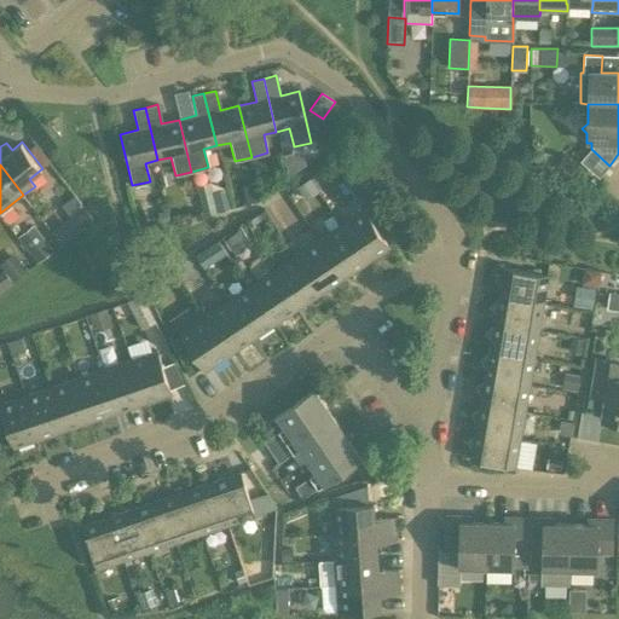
[(204,191),(209,212),(235,206),(230,185),(204,191)]
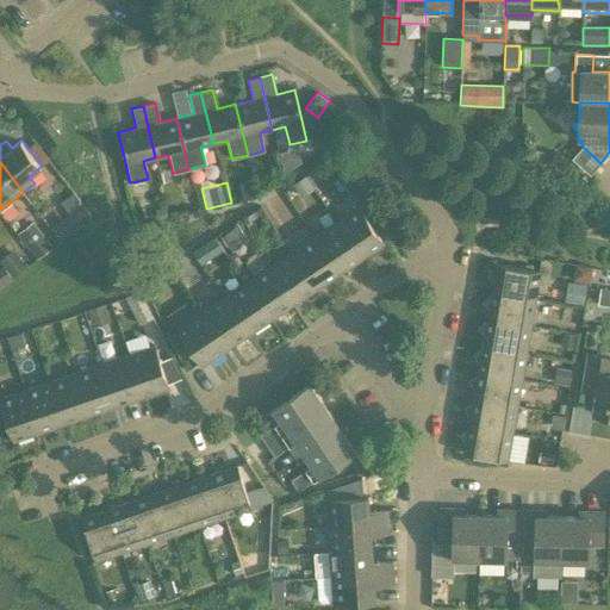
[(50,228),(60,241),(92,217),(82,204),(50,228)]
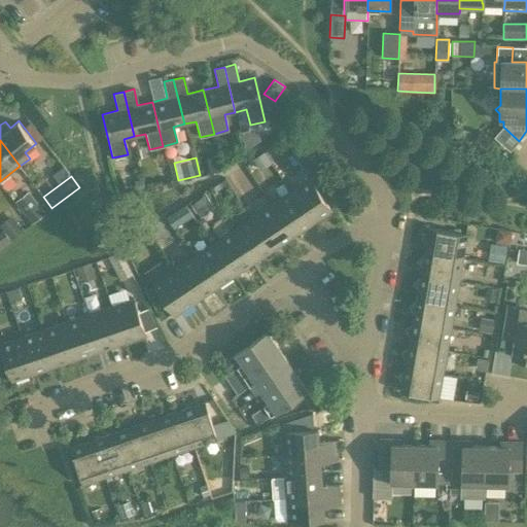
[(312,223),(331,210),(310,178),(290,191),(312,223)]
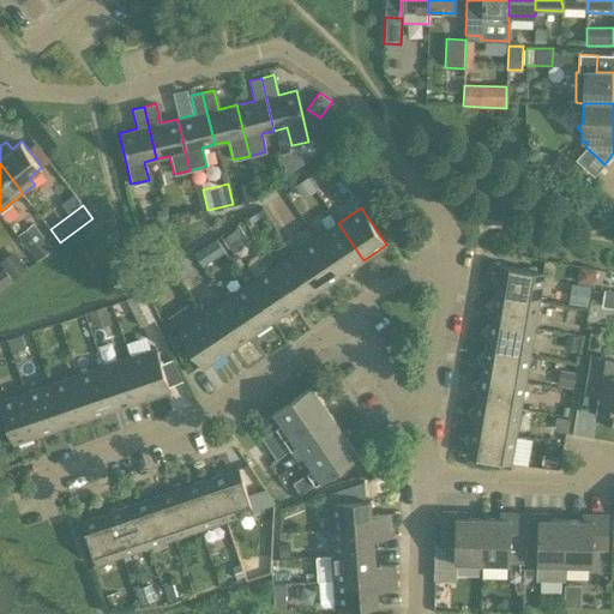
[(363,260),(338,223),(314,239),(341,276),(363,260)]
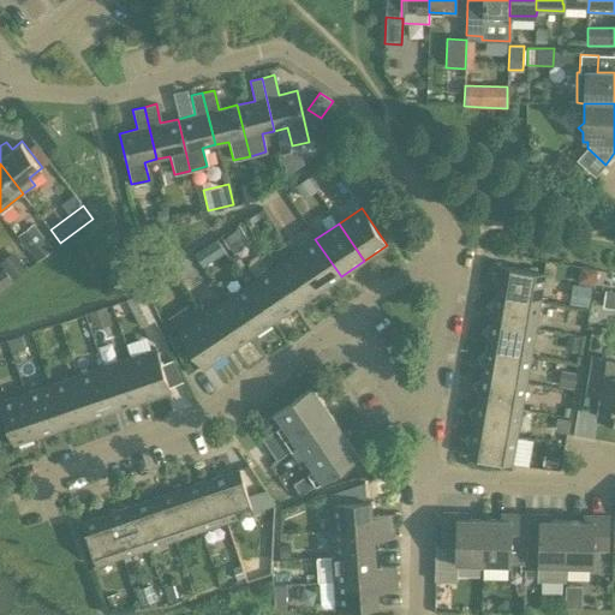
[(37,261),(52,249),(40,234),(25,246),(37,261)]
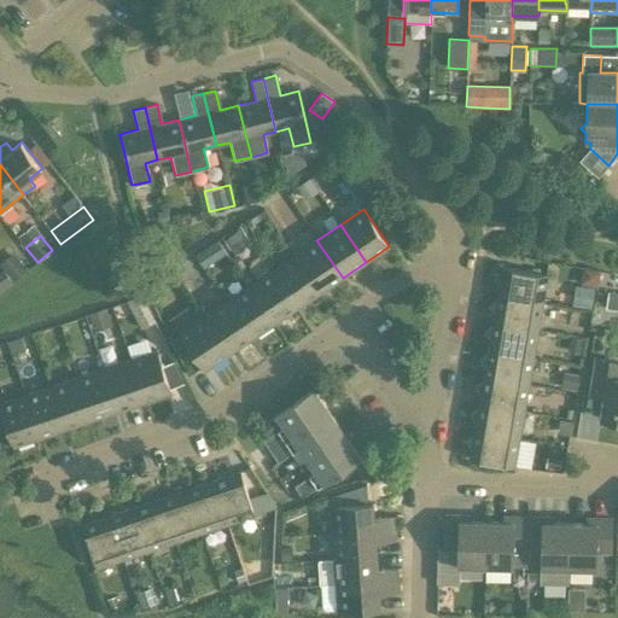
[(343,278),(316,240),(295,256),(320,293),(343,278)]
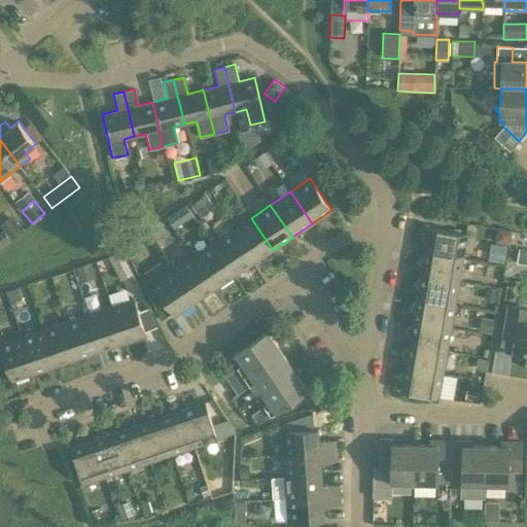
[(0,223),(0,225),(3,230),(11,240),(23,231),(10,215),(0,223)]
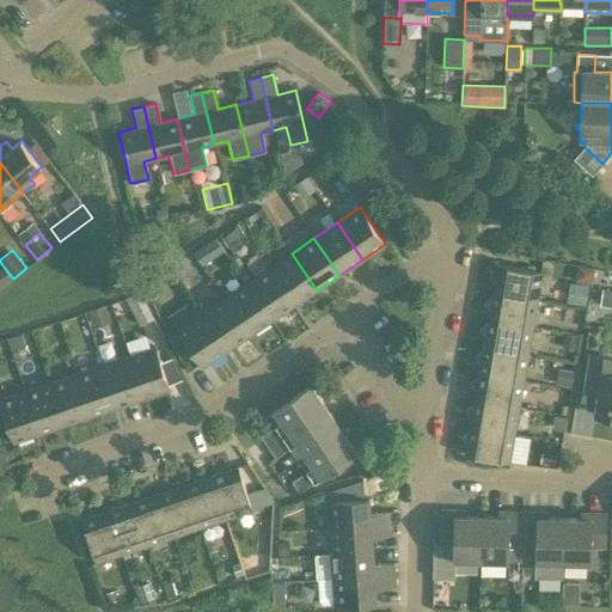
[(317,291),(292,254),(269,269),(294,306),(317,291)]
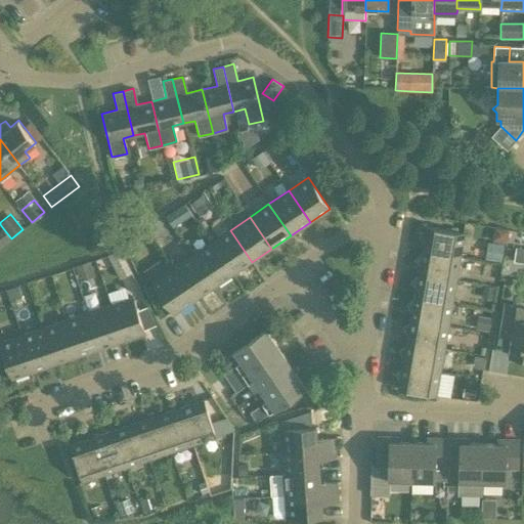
[(461,258),(465,234),(427,227),(427,231),(419,236),(424,247),(424,252),(461,258)]
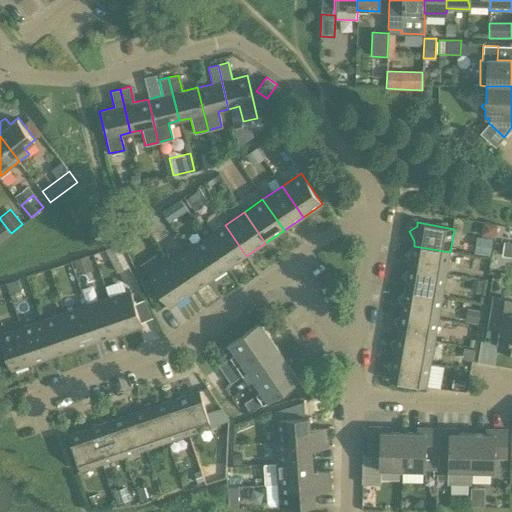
[(3,223),(0,225),(0,241),(11,233),(3,223)]
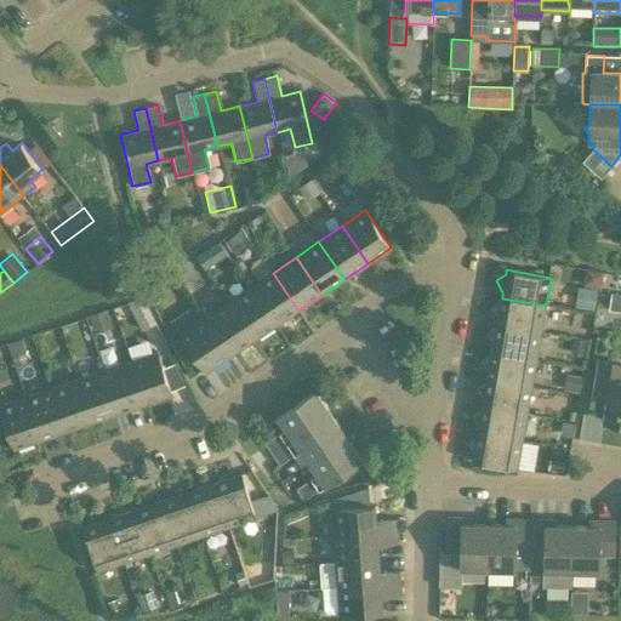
[(298,311),(273,273),(250,289),(275,326),(298,311)]
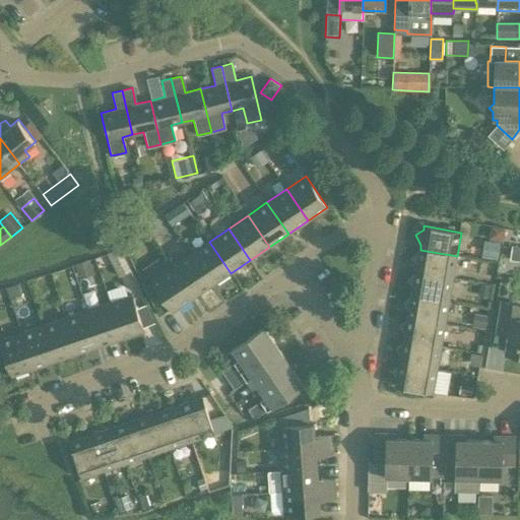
[(231,273),(209,242),(190,255),(211,286),(231,273)]
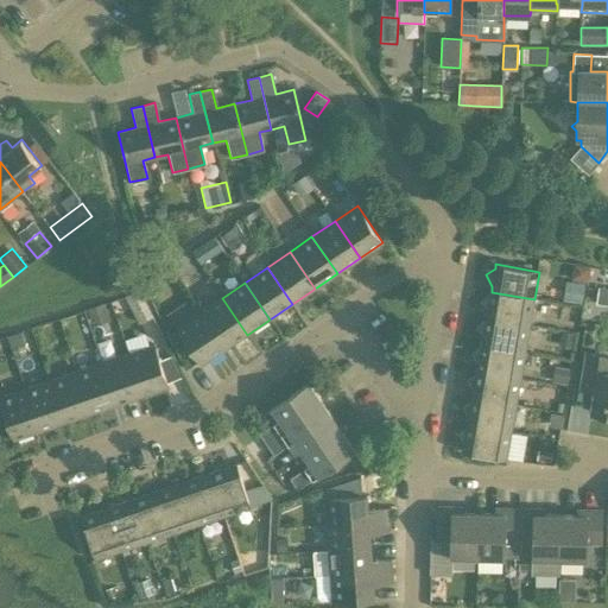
[(152,316),(139,289),(125,296),(138,322),(152,316)]
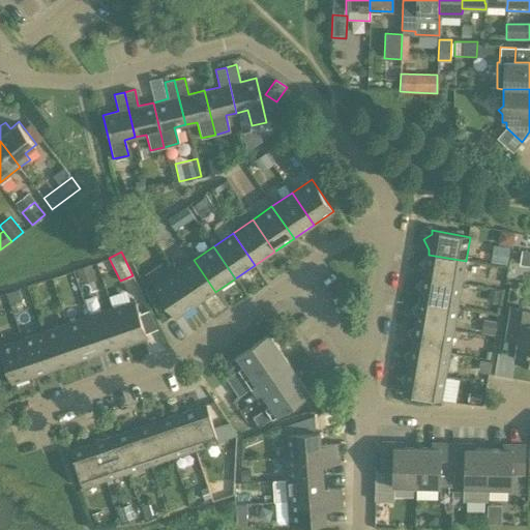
[(466,261),(429,255),(428,258),(419,263),(424,272),(423,277),(462,284),(466,261)]
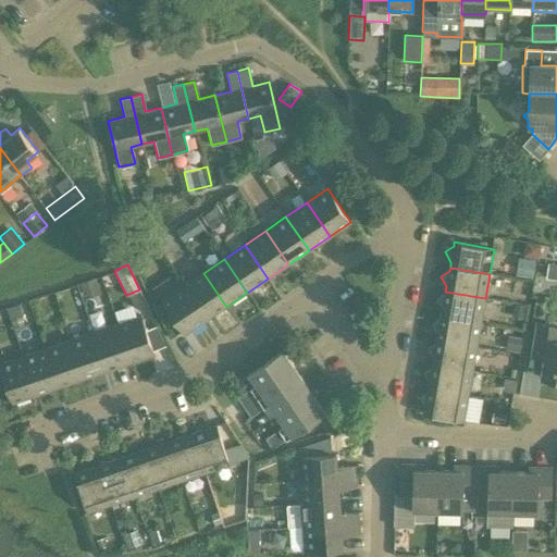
[(226,307),(203,273),(183,287),(206,321),(226,307)]
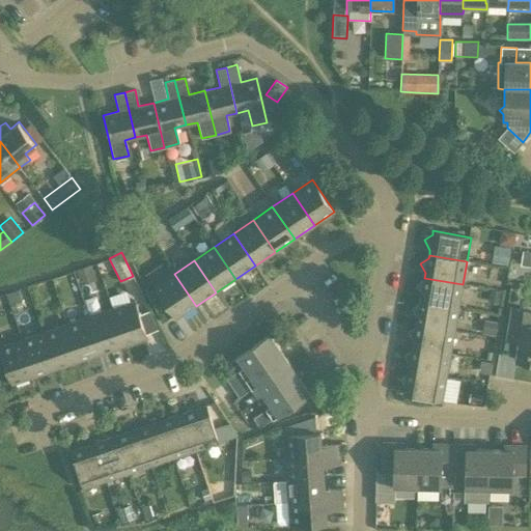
[(196,306),(174,274),(155,286),(176,319),(196,306)]
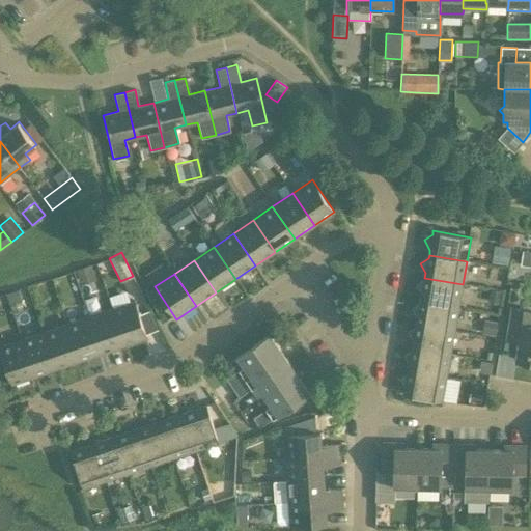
[(420,301),(458,308),(463,284),(424,278),(424,281),(416,286),(421,296),(420,301)]
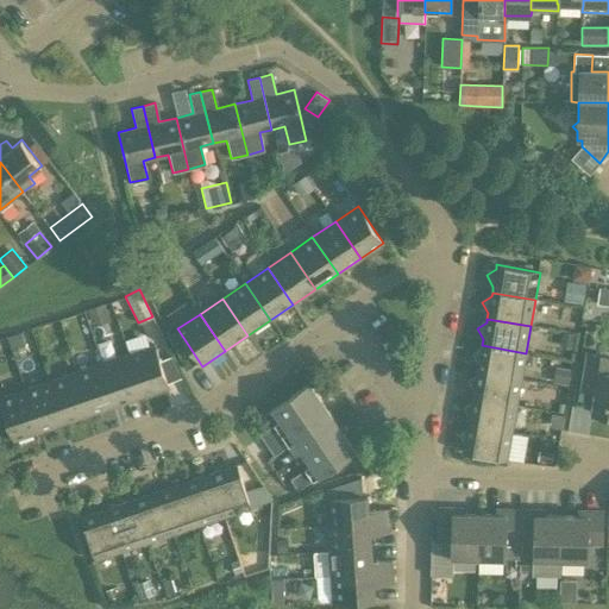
[(144,396),(170,388),(156,345),(130,355),(144,396)]
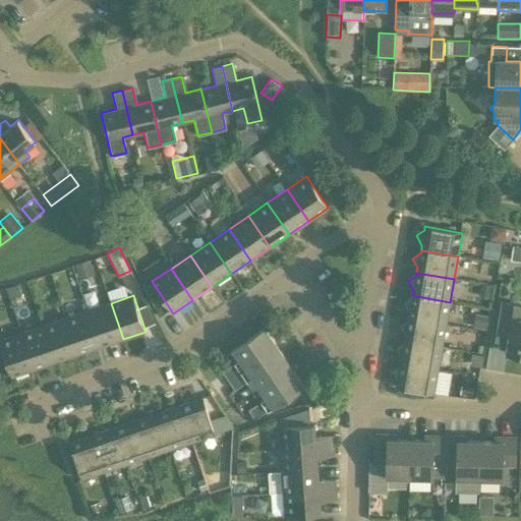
[(450,302),(412,295),(412,299),(404,304),(409,312),(408,319),(446,325),(450,302)]
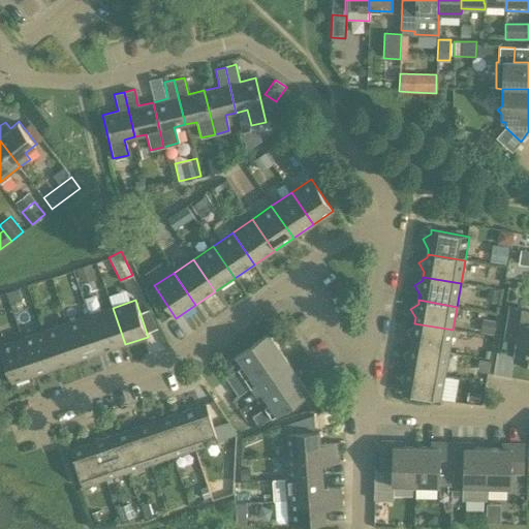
[(125,344),(113,308),(90,315),(102,352),(125,344)]
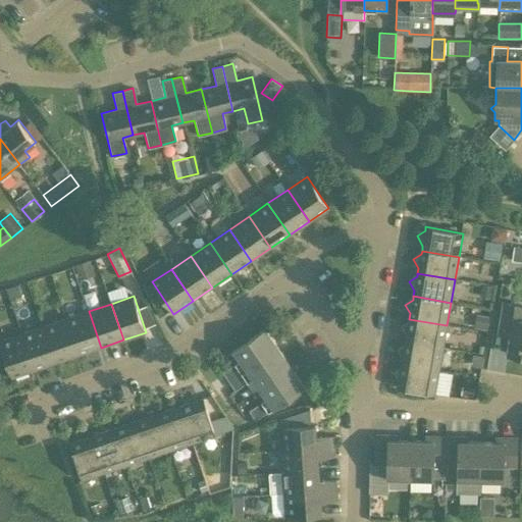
[(521,357),(521,308),(504,305),(502,318),(514,320),(508,355),(521,357)]
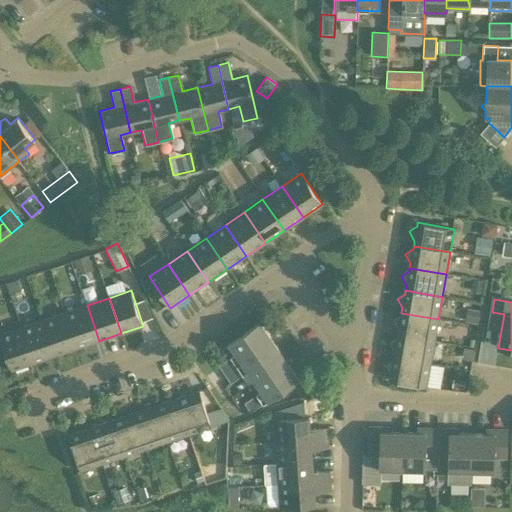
[(99,341),(87,305),(65,312),(77,348),(99,341)]
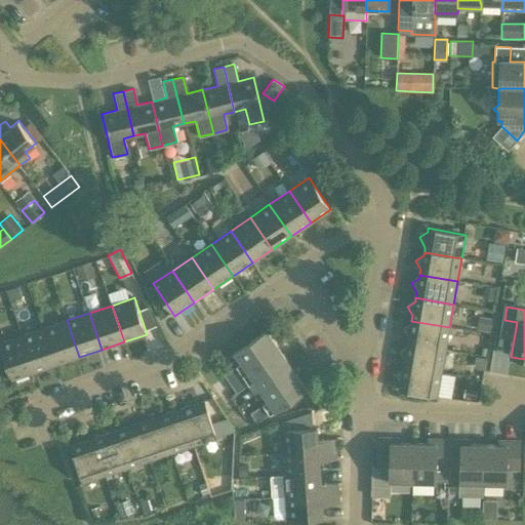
[(79,357),(67,320),(44,327),(57,364),(79,357)]
